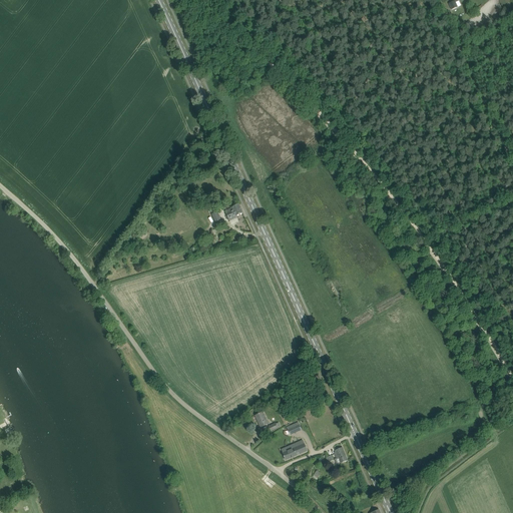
[(452,10),(454,8),(459,6),(456,0),(449,3),(452,10)]
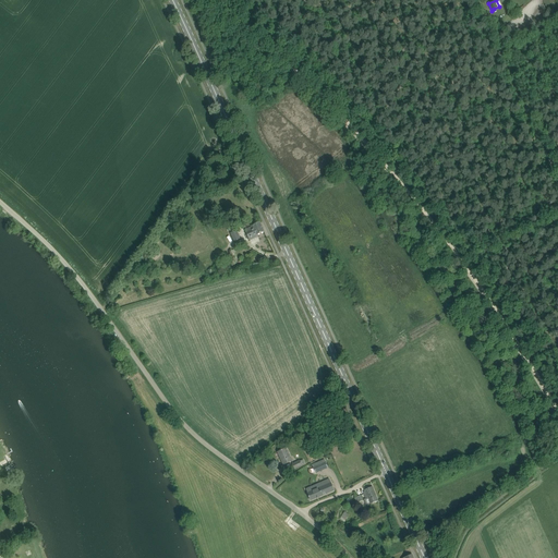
[(244,230),(249,239),(264,231),(261,222),(244,230)]
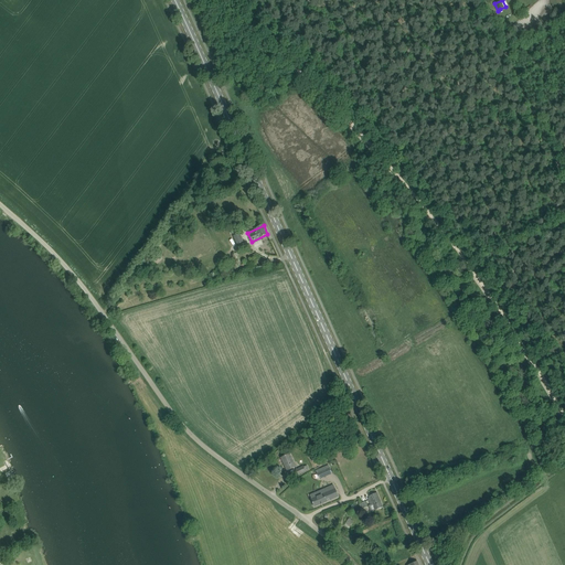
[(233,236),(237,245),(244,242),(240,233),(237,234),(236,234),(235,231),(232,233),(233,236)]
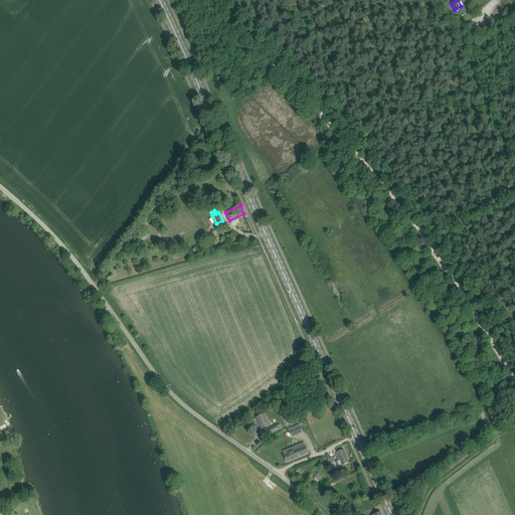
[(262,428),(265,427),(270,425),(268,420),(265,413),(256,417),(258,417),(261,424),(260,424),(262,428)]
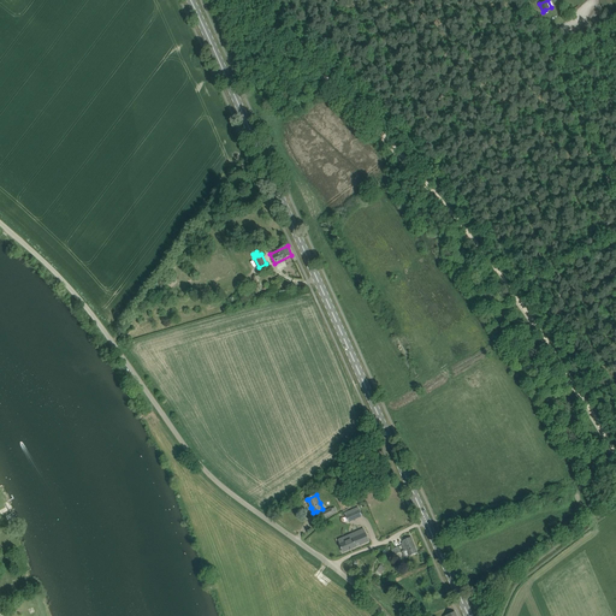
[(338,544),(343,552),(368,540),(362,528),(344,537),(345,540),(338,544)]
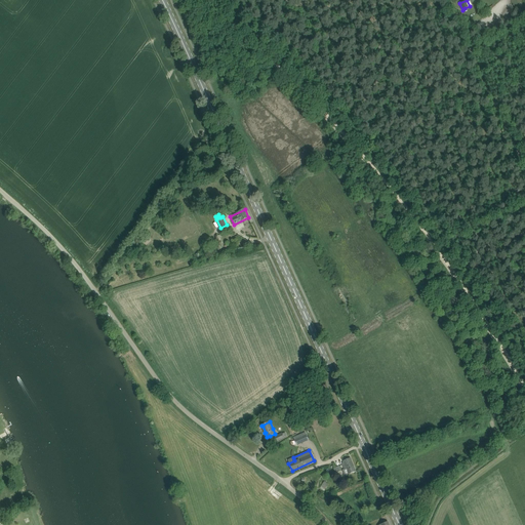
[(344,462),(342,462),(345,470),(347,469),(349,474),(356,471),(351,458),(344,460),(344,462)]
